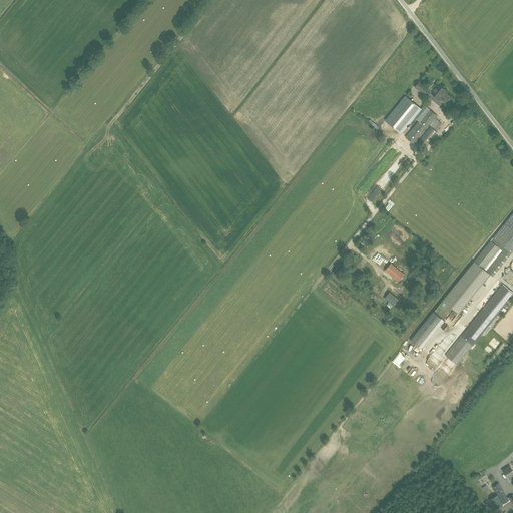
[(419,81),(415,87),(424,94),(428,89),(419,81)]
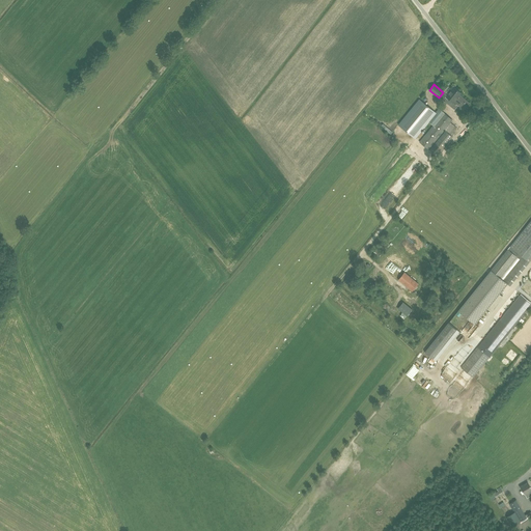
[(453,87),(446,96),(453,103),(454,101),(457,96),(458,98),(460,95),(457,93),(459,91),(453,87)]
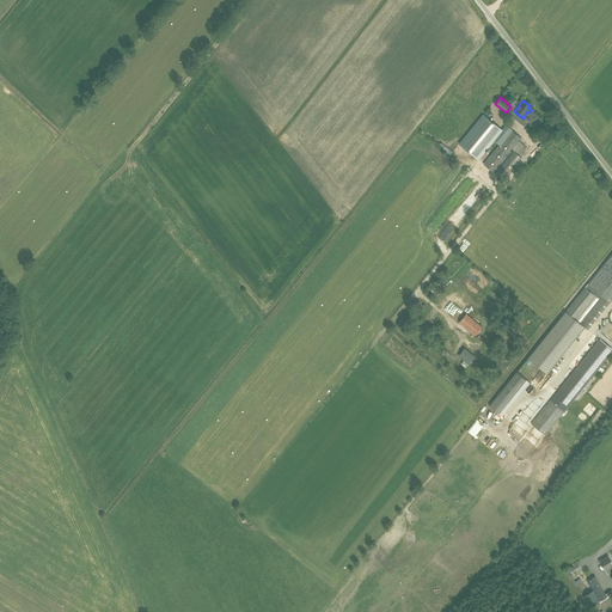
[(527,111),(524,116),(536,126),(542,118),(531,110),(528,112),(527,111)]
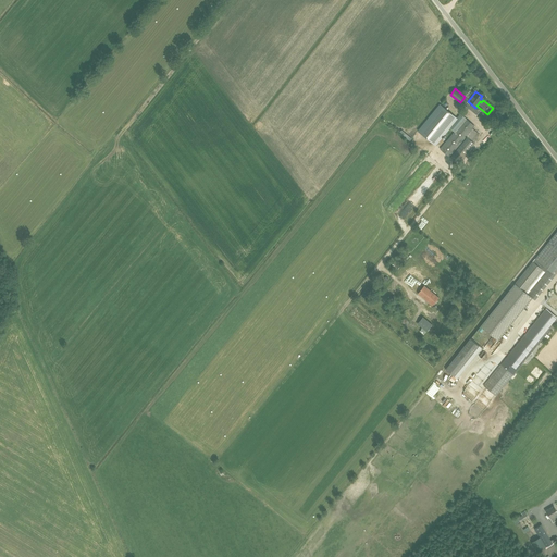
[(459,113),(456,118),(440,103),(418,130),(435,145),(449,127),(455,132),(440,149),(449,157),(467,136),(473,128),(474,126),(466,119),(459,113)]
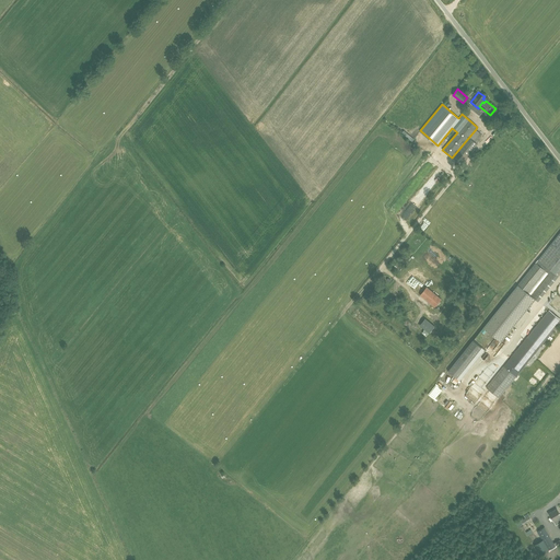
[(461,164),(483,136),(476,129),(469,137),(470,137),(453,159),(461,164)]
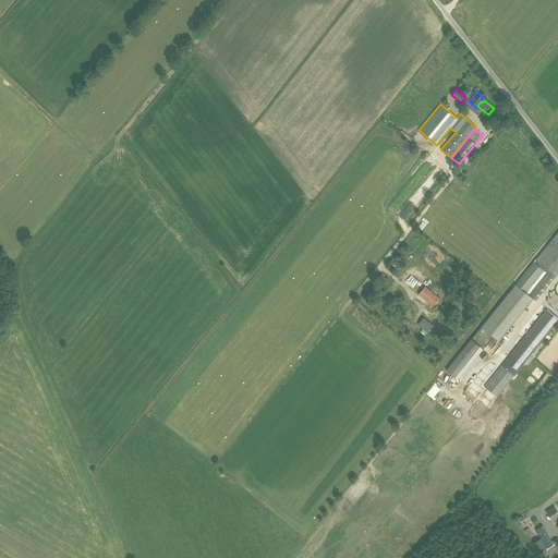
[(402,130),(400,132),(411,141),(413,138),(402,130)]
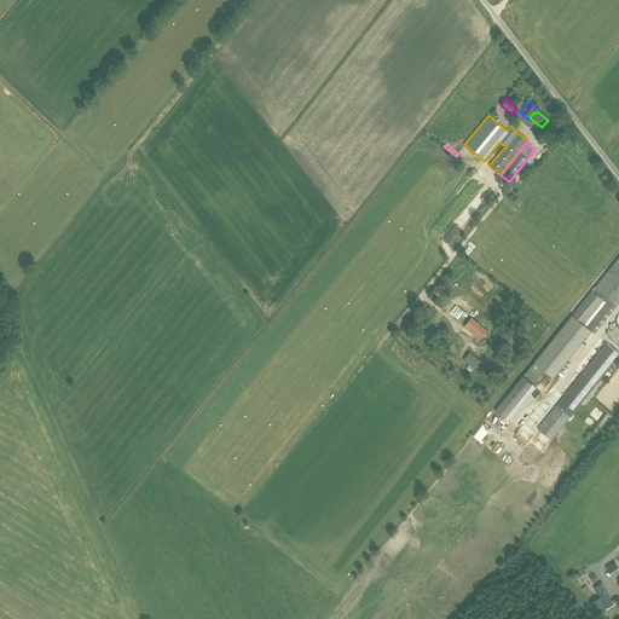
[(591,330),(595,333),(618,301),(618,256),(534,362),(554,377),(591,330)]
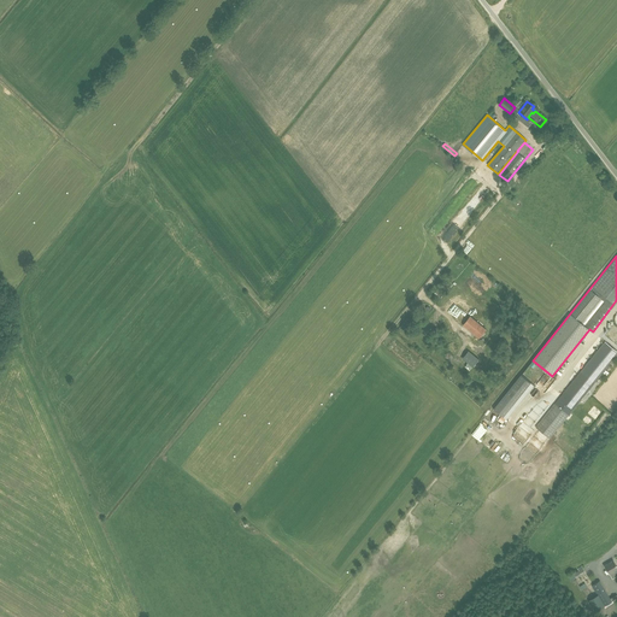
[(463,325),(479,338),(486,329),(470,316),(463,325)]
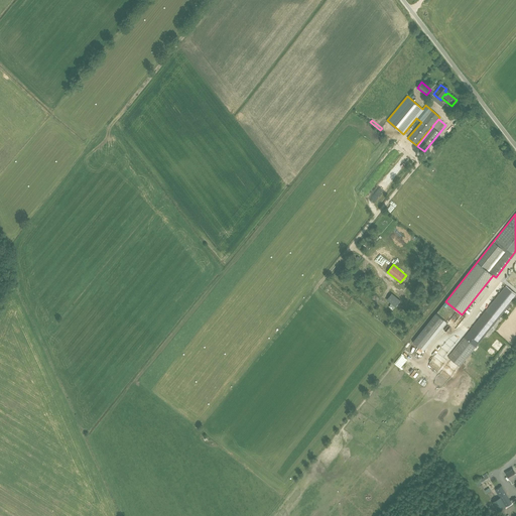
[(341,266),(335,273),(337,275),(343,268),(341,266)]
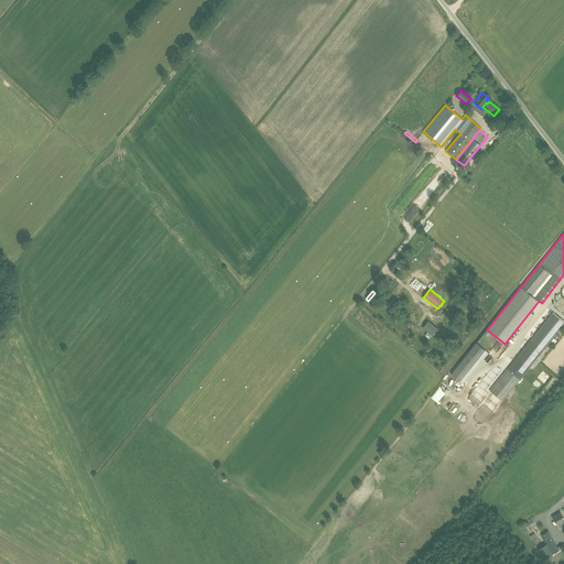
[(502,401),(529,368),(563,324),(563,321),(553,312),(490,390),(502,401)]
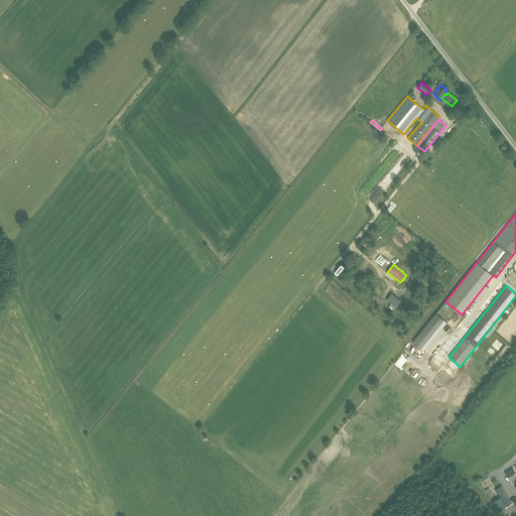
[(400,300),(391,293),(386,299),(393,305),(395,306),(400,300)]
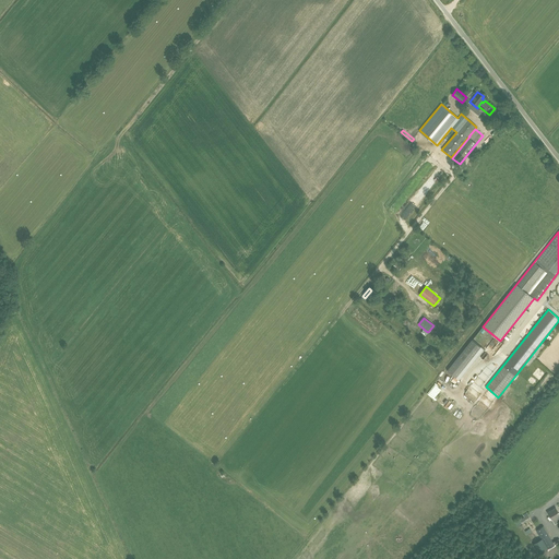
[(555,525),(558,522),(558,530),(558,528),(558,512),(556,507),(547,512),(555,525)]
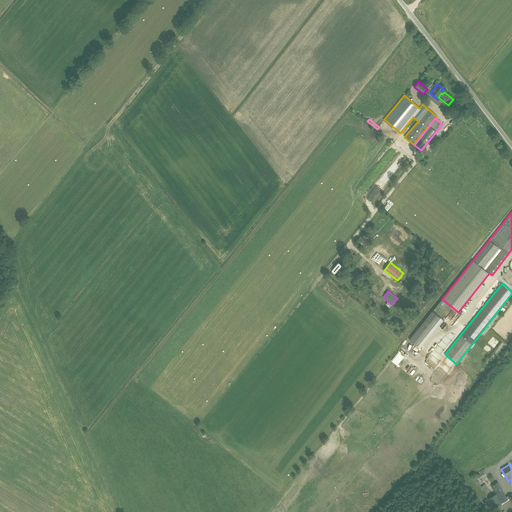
[(479,471),(480,473),(476,476),(478,480),(478,482),(482,489),(491,484),(483,469),(479,471)]
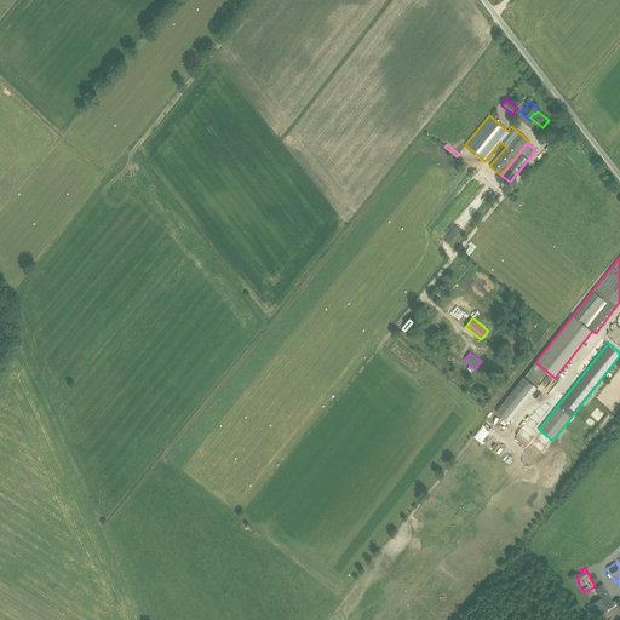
[(595,589),(603,602),(597,606),(595,607),(598,614),(607,609),(608,610),(615,604),(603,583),(595,589)]
